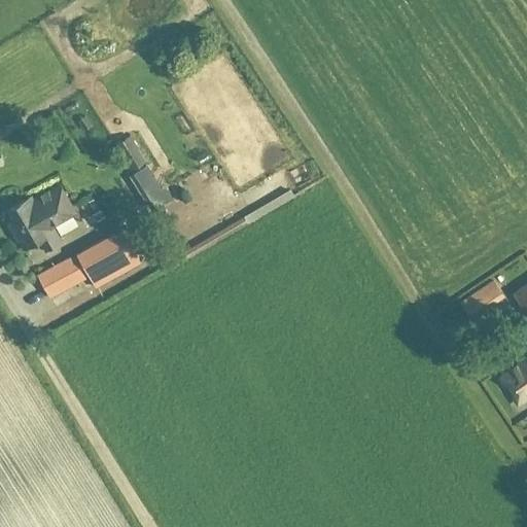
[(145,162),(130,137),(115,146),(131,171),(145,162)]
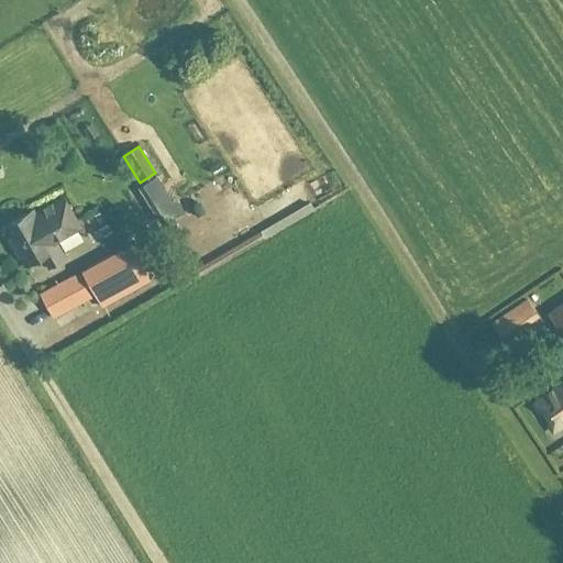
[(156,174),(138,185),(162,224),(185,210),(176,197),(173,199),(156,174)]
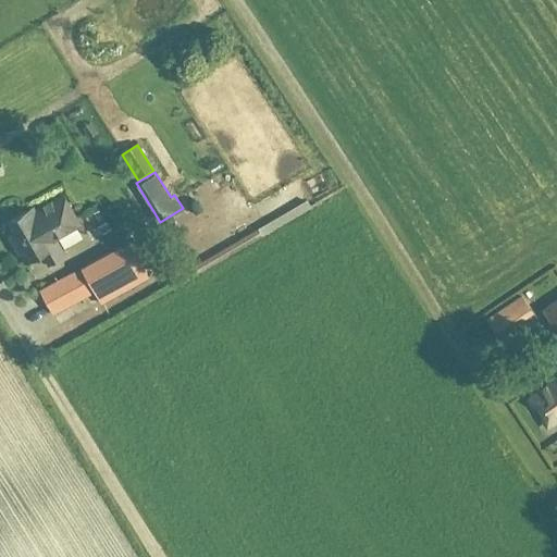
[(40,256),(47,267),(64,257),(54,239),(78,225),(61,197),(34,213),(33,210),(7,224),(13,235),(8,238),(23,265),(40,256)]
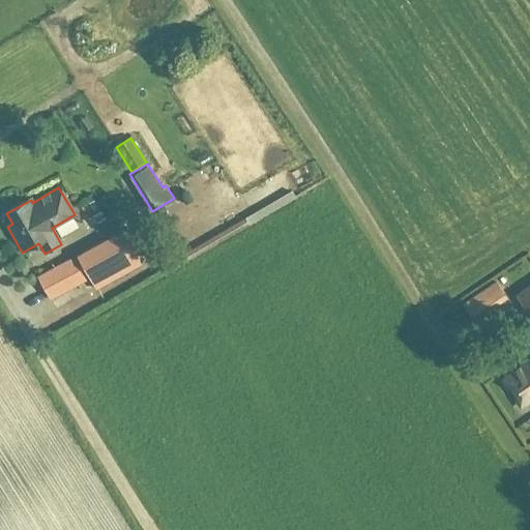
[(140,265),(121,231),(36,276),(49,301),(89,278),(95,290),(140,265)]
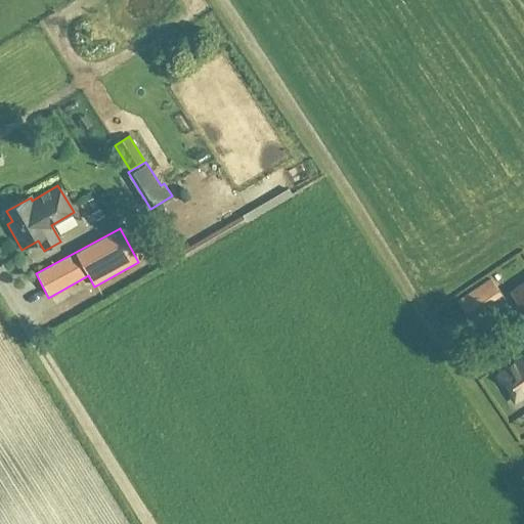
[(468,292),(478,308),(500,294),(489,277),(468,292)]
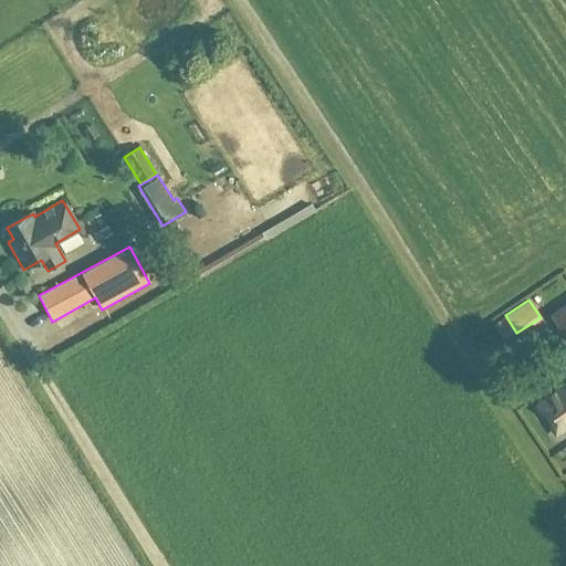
[(565,307),(553,317),(565,336),(565,307)]
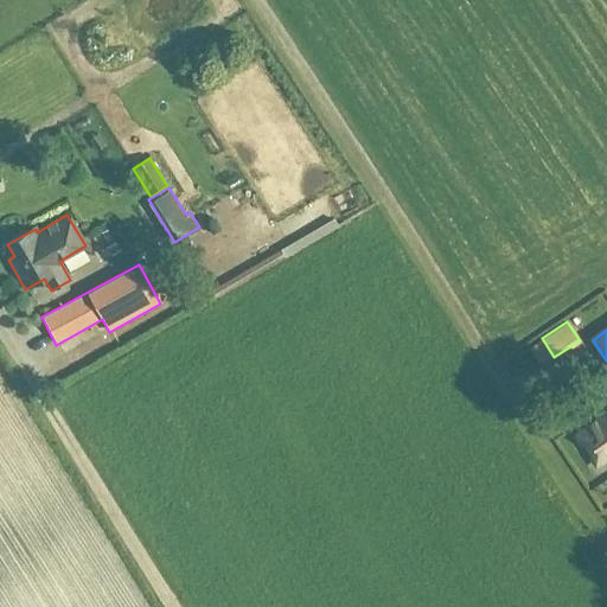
[(606,404),(594,414),(600,421),(575,438),(580,446),(585,443),(594,457),(590,460),(595,467),(606,459),(606,404)]
